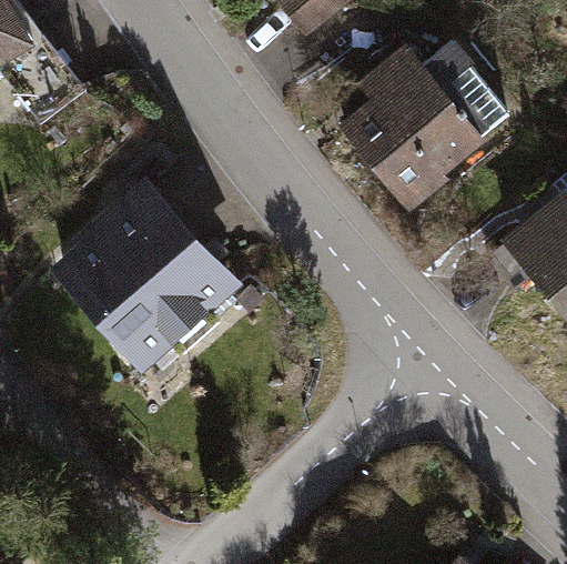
[(0,63),(40,39),(14,0),(0,0),(0,63)]
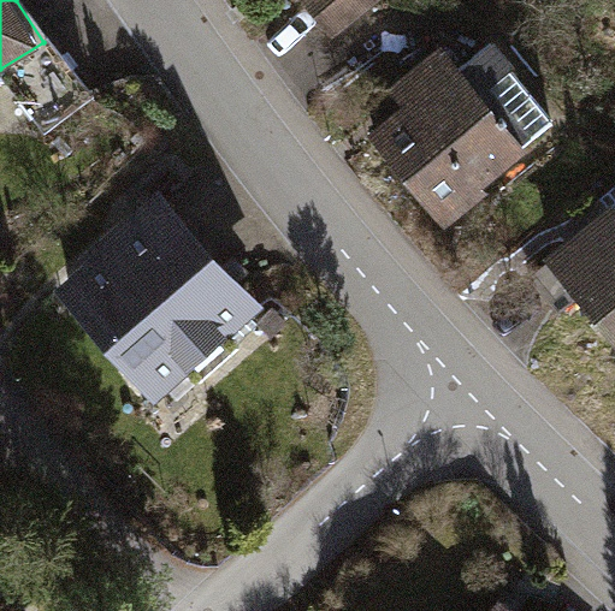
[(295,0),(295,1),(331,41),(378,0),(295,0)]
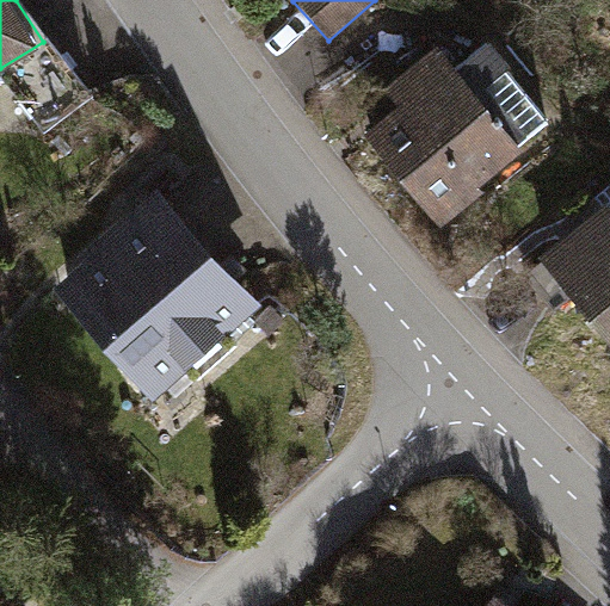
[(549,121),(490,41),(456,67),(437,45),(382,91),(396,103),(362,135),(439,229),(484,193),(478,185),(549,121)]
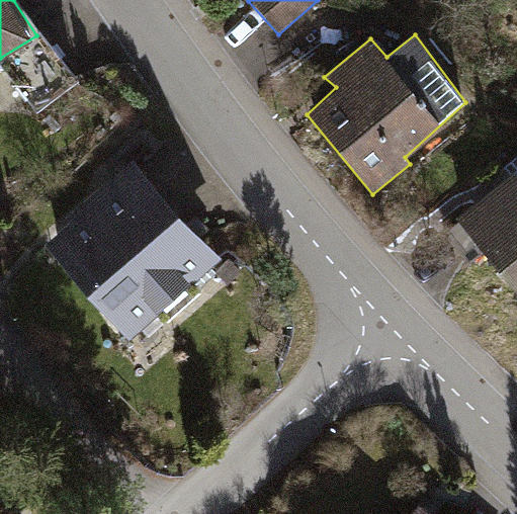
[(226,259),(125,153),(32,240),(133,346),(226,259)]
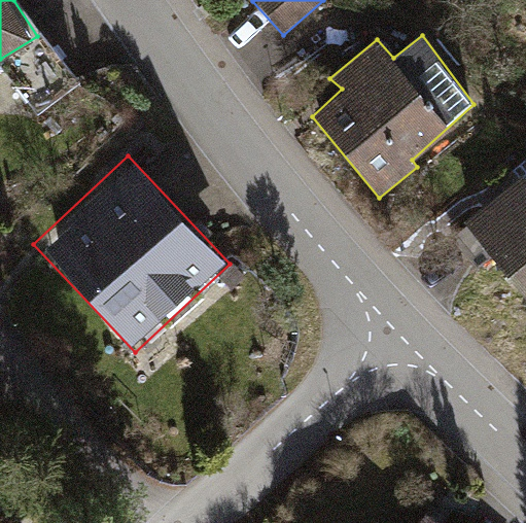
[(525,179),(520,172),(461,221),(525,298),(525,179)]
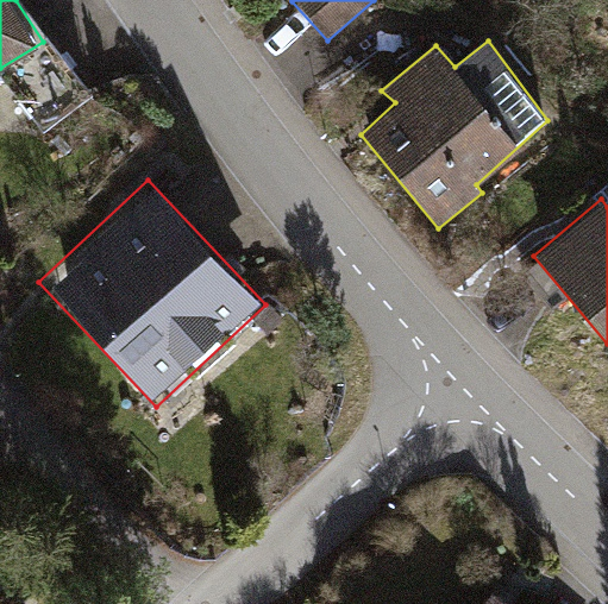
[(505,603),(491,593),(482,603),(505,603)]
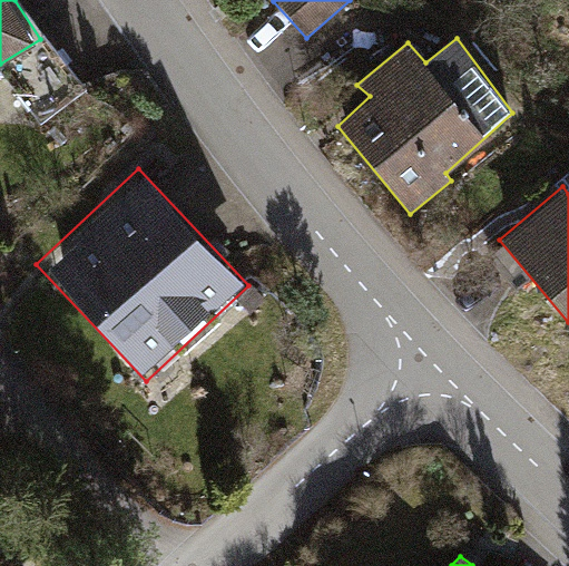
All buildings are outlined.
